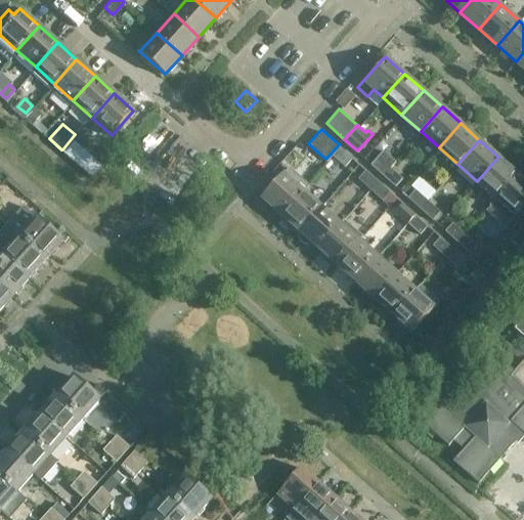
[(72,142),(64,150),(70,156),(77,147),(72,142)]
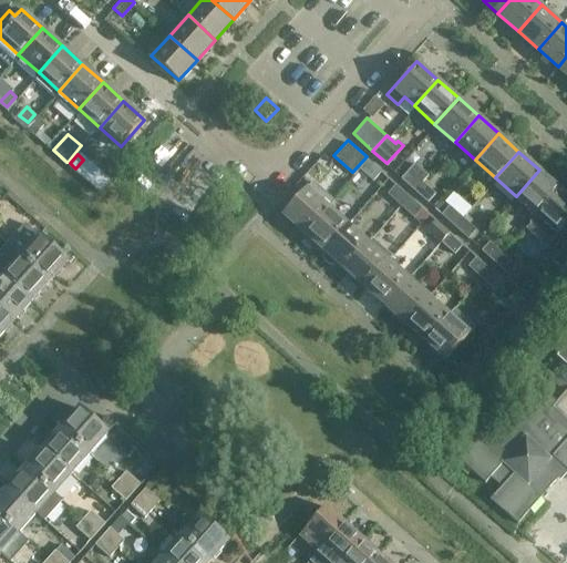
[(373,178),(381,170),(367,156),(352,172),(353,173),(360,167),(373,178)]
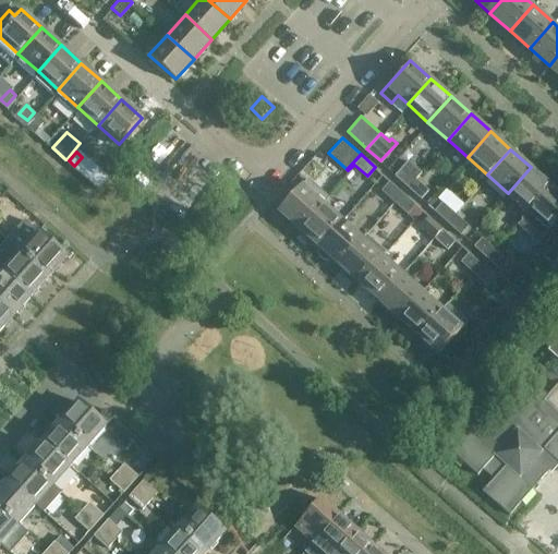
[(409,158),(402,165),(395,173),(408,184),(415,176),(421,169),(409,158)]
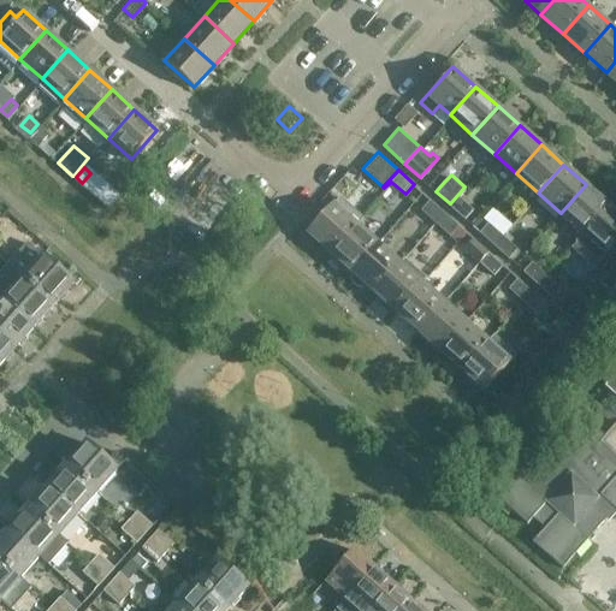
[(107,206),(119,191),(112,184),(99,199),(107,206)]
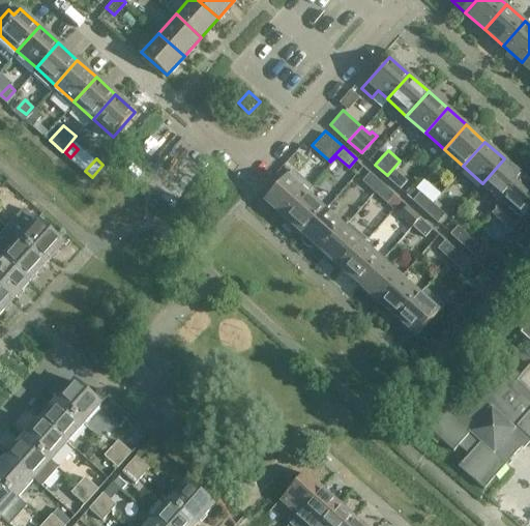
[(523,175),(504,158),(482,183),(500,199),(494,205),(495,206),(523,175)]
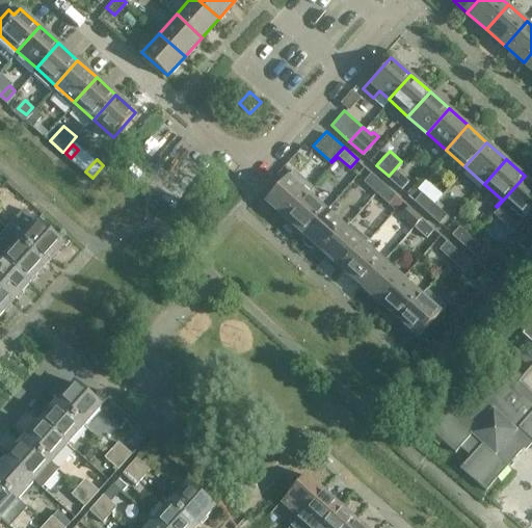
[(389,176),(401,187),(408,179),(396,167),(389,176)]
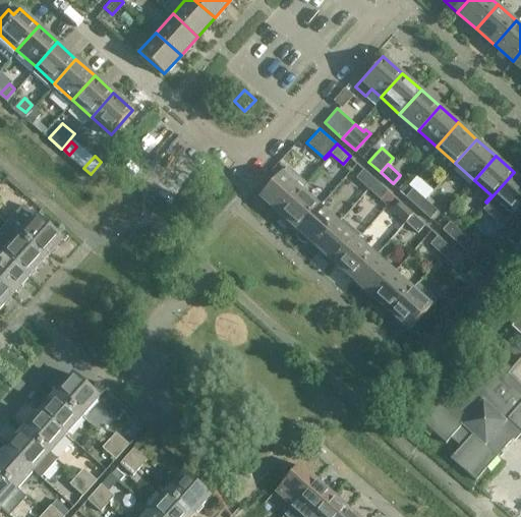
[(367,186),(375,178),(363,168),(356,176),(367,186)]
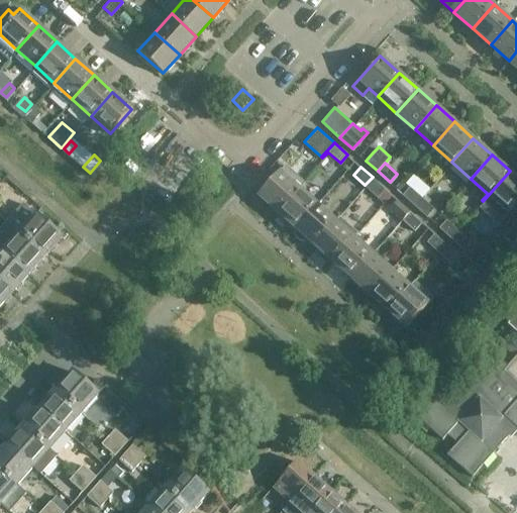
[(256,194),(276,211),(303,180),(294,172),(289,178),(279,170),(256,194)]
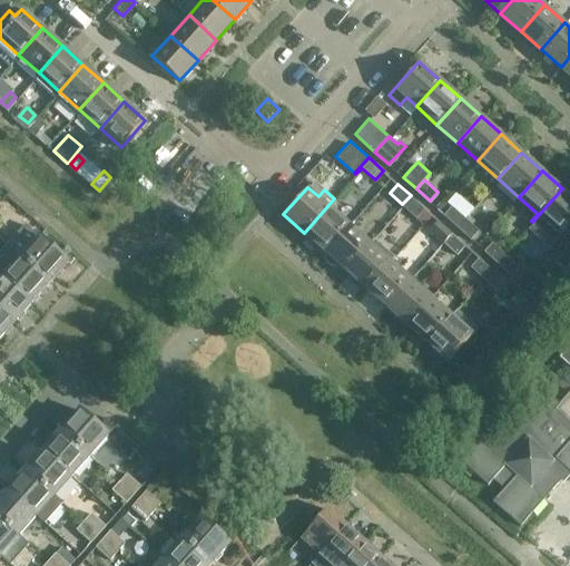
[(569,195),(562,188),(532,222),(529,226),(549,245),(569,222),(569,195)]
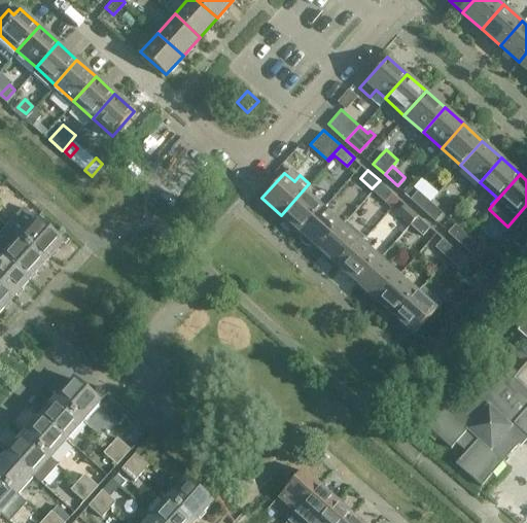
[(385,200),(392,192),(380,180),(372,188),(385,200)]
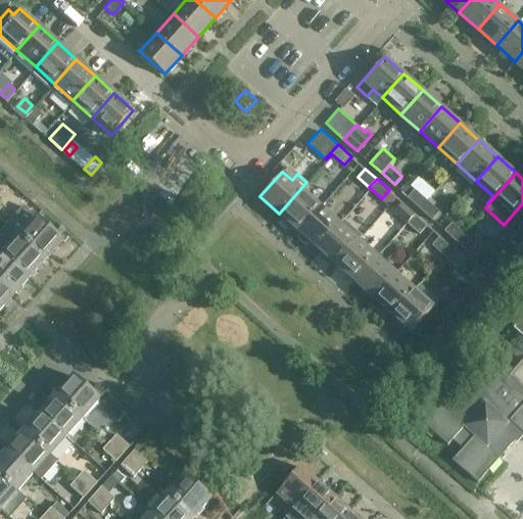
[(306,182),(279,214),(279,218),(280,221),(283,224),(286,225),(290,224),(297,230),(320,205),(302,189),(307,183),(306,182)]
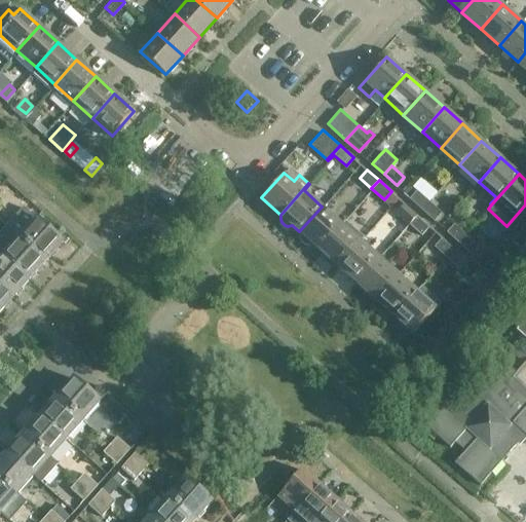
[(421,208),(429,199),(417,188),(409,197),(421,208)]
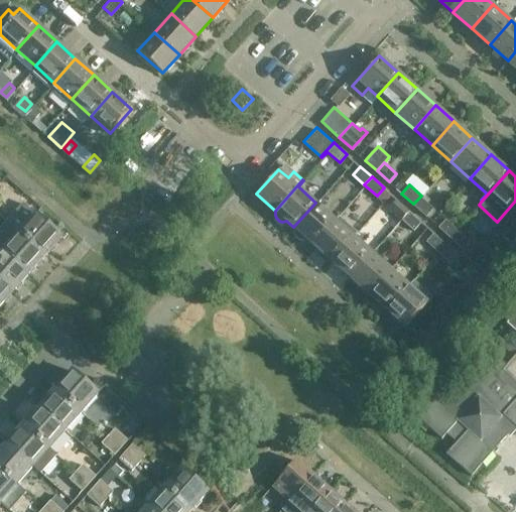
[(413,204),(426,215),(433,207),(421,196),(413,204)]
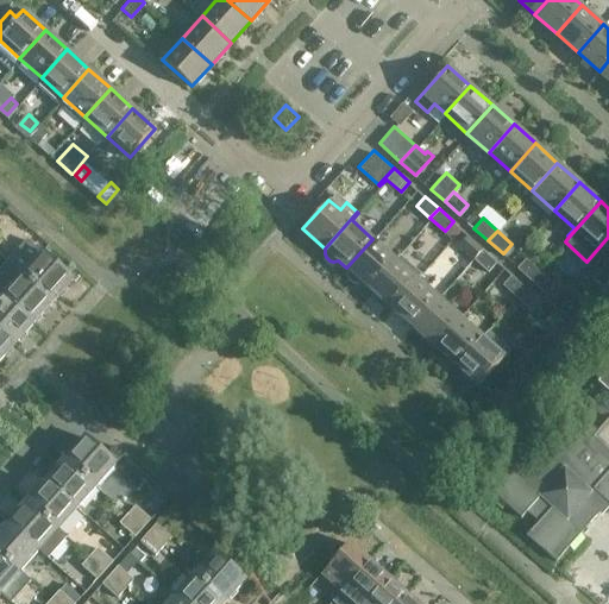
[(483,246),(469,233),(459,245),(472,258),(483,246)]
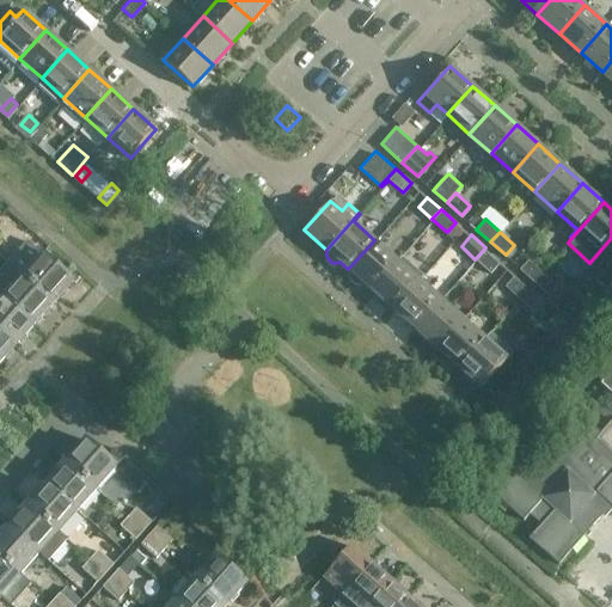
[(374,240),(348,269),(348,274),(349,279),(353,281),(357,282),(361,281),(362,281),(369,288),(396,259),(374,240)]
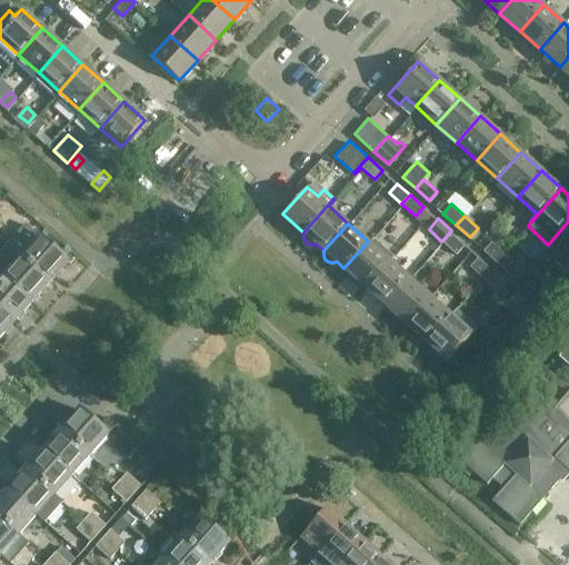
[(451,230),(441,241),(442,241),(456,253),(465,244),(451,231),(452,231),(451,230)]
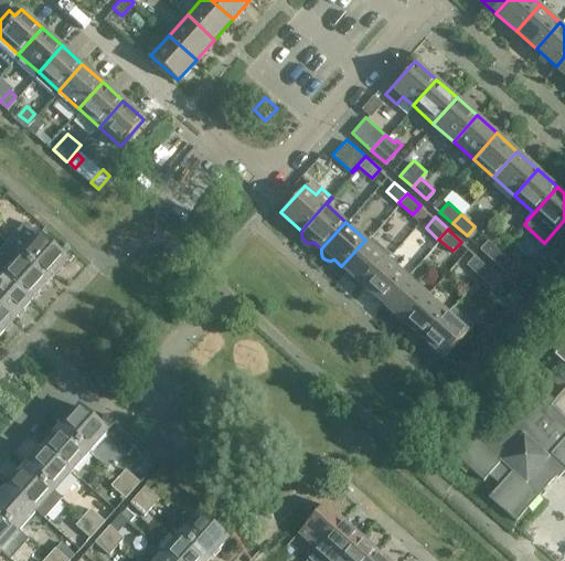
[(40,230),(21,250),(51,276),(68,255),(40,230)]
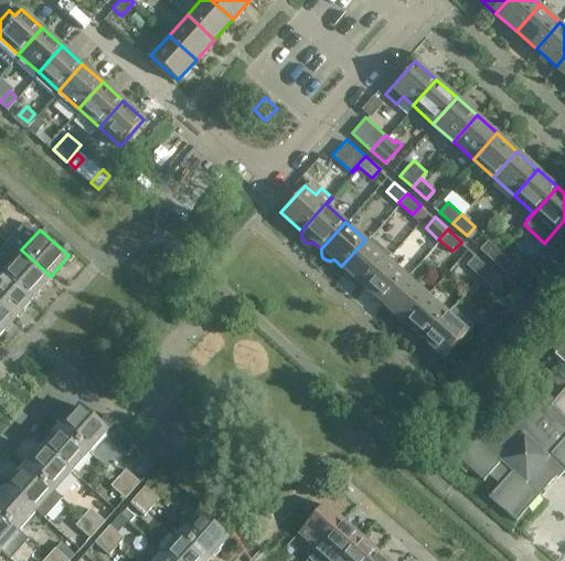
[(370,234),(365,240),(341,266),(362,284),(385,257),(391,252),(370,234)]
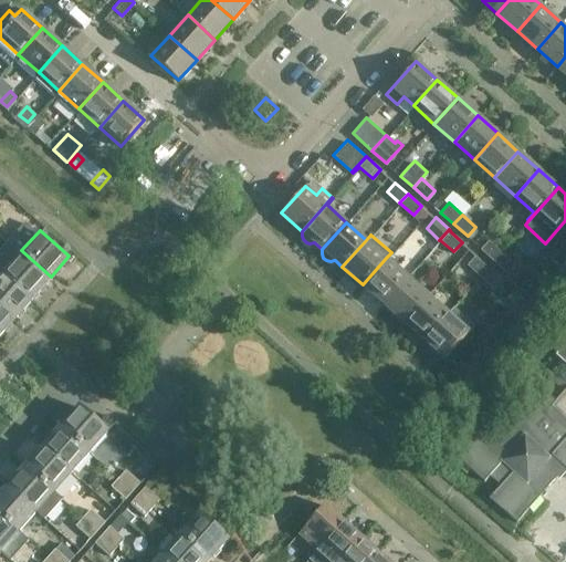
[(494,259),(502,250),(489,239),(481,248),(494,259)]
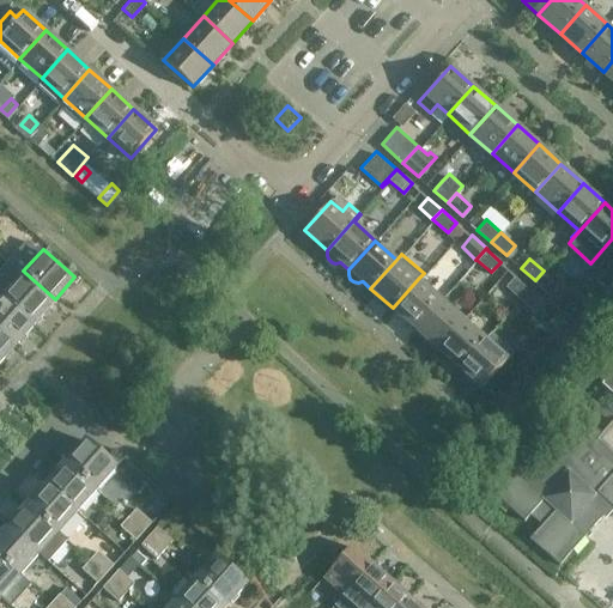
[(23,271),(4,292),(36,320),(55,299),(23,271)]
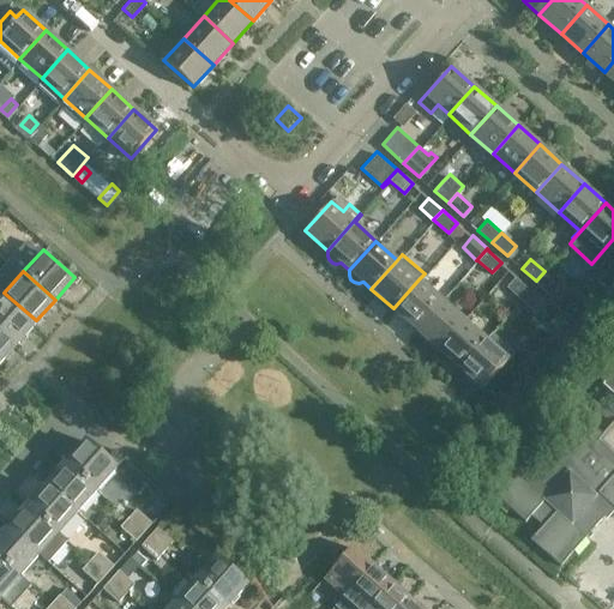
[(536,281),(551,295),(559,284),(545,271),(536,281)]
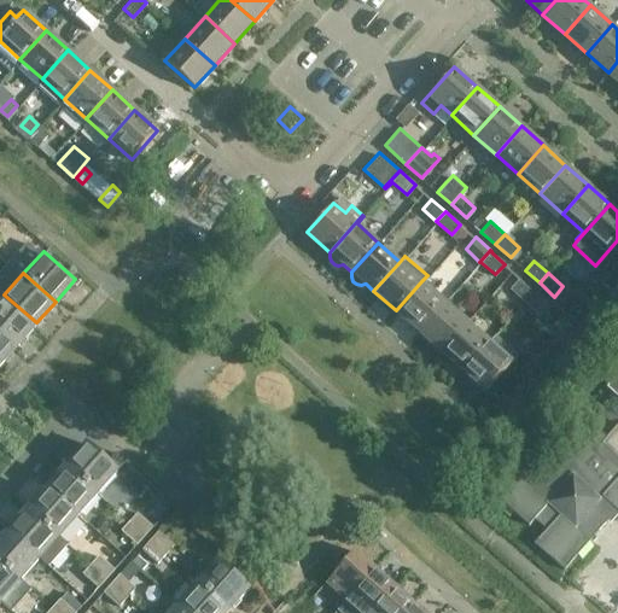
[(524,299),(534,290),(519,278),(511,287),(524,299)]
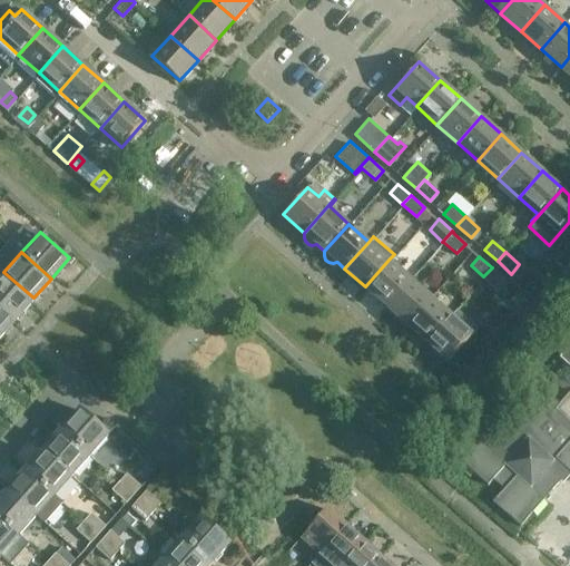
[(389,260),(365,286),(385,305),(410,279),(389,260)]
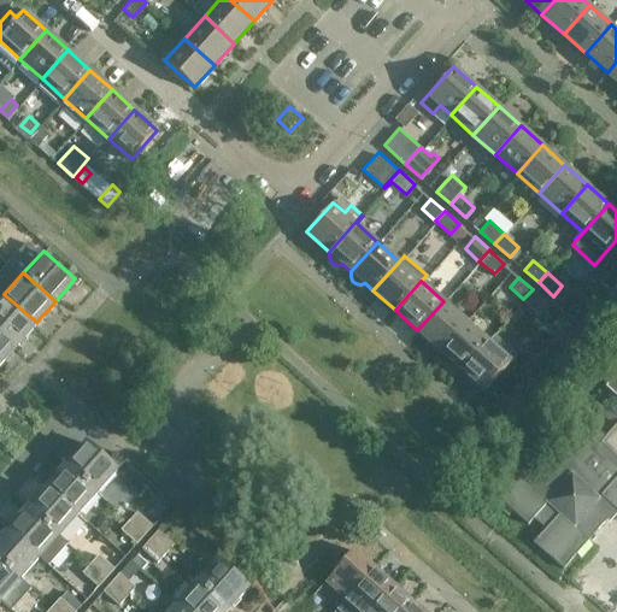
[(539,313),(547,302),(533,289),(523,299),(539,313)]
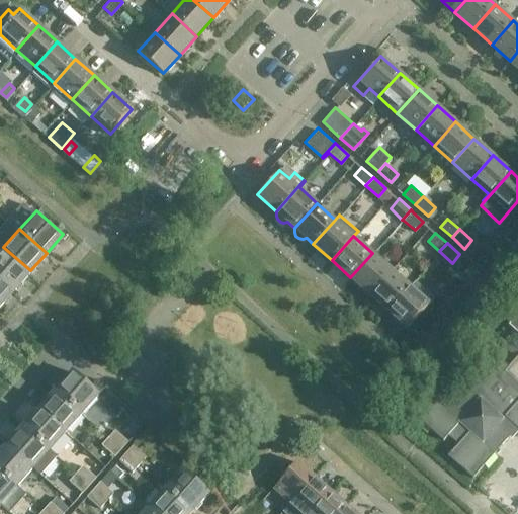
[(0,246),(0,275),(14,288),(30,270),(3,247),(2,248),(0,246)]
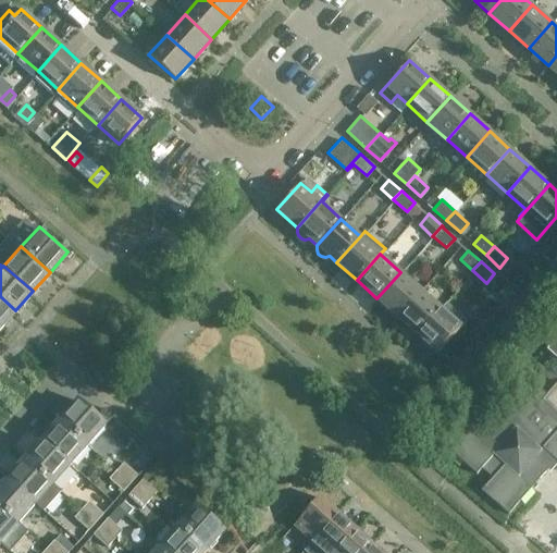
[(400,272),(376,298),(396,316),(420,290),(400,272)]
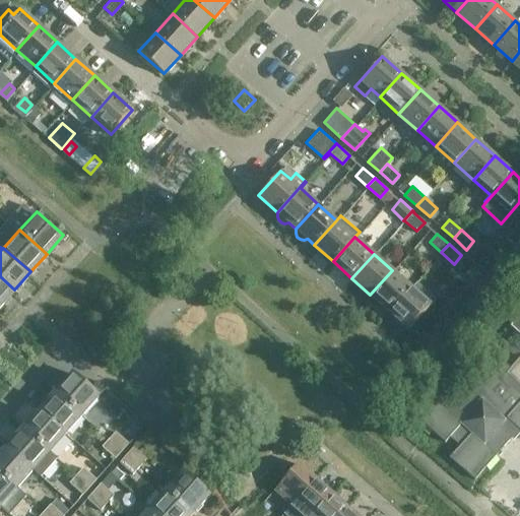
[(392,270),(370,295),(389,311),(410,286),(392,270)]
